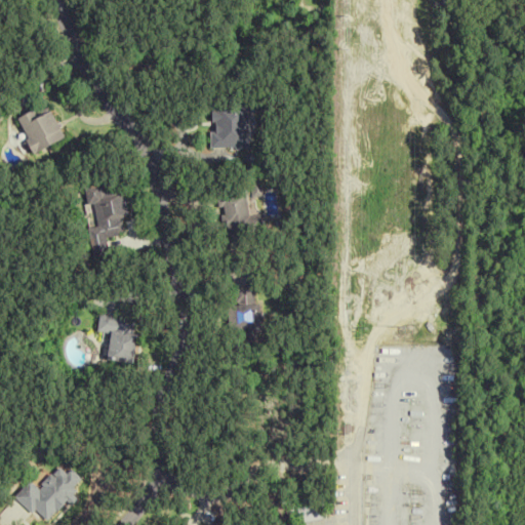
[(247,103),(212,103),(212,147),(247,147),(247,103)]
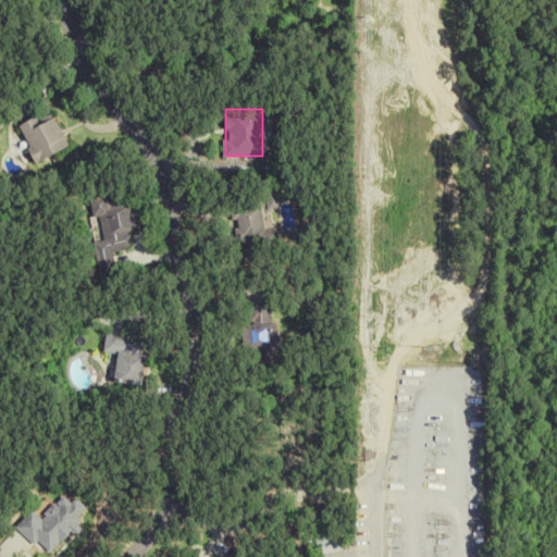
[(20,125),(38,162),(70,147),(54,116),(44,122),(40,115),(20,125)]
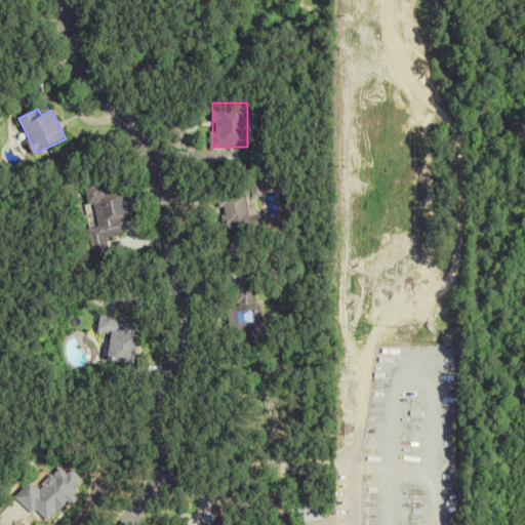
[(89,229),(94,258),(111,255),(108,237),(128,233),(120,191),(105,194),(103,183),(87,186),(95,227),(89,229)]
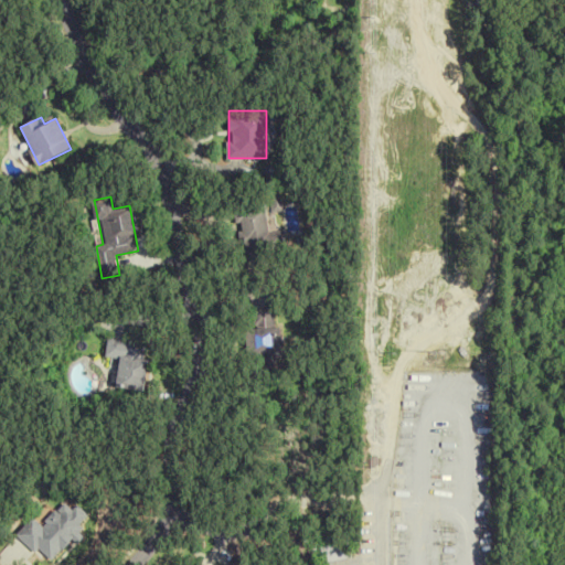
[(235,208),(236,223),(240,222),(244,255),(269,253),(264,204),(235,208)]
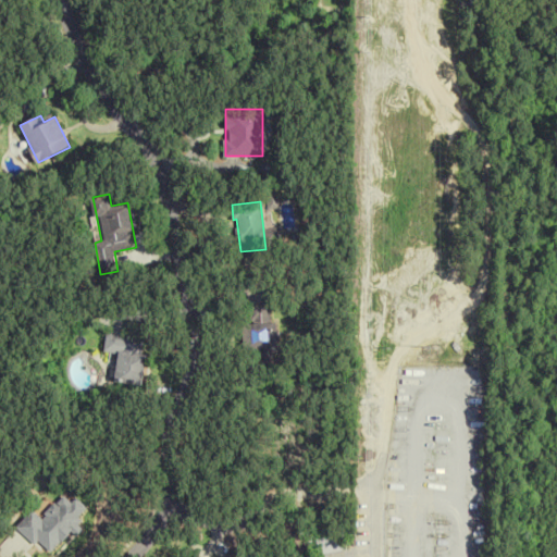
[(274,304),(246,305),(246,350),(274,350),(274,304)]
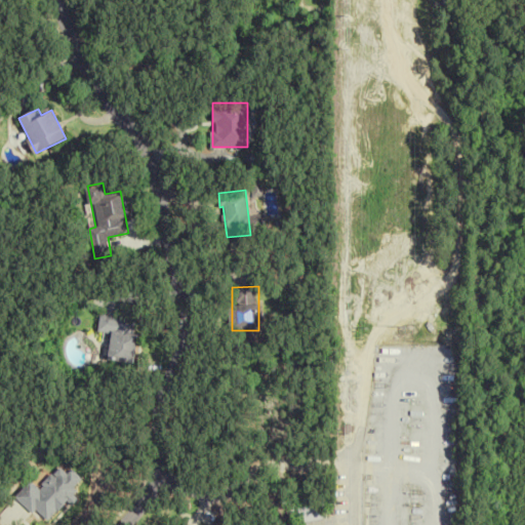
[(133,333),(135,319),(101,315),(97,331),(113,333),(110,361),(134,364),(138,334),(133,333)]
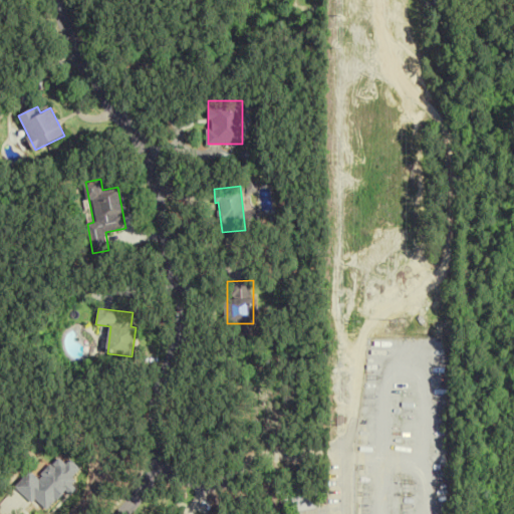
[(0,501),(0,502),(14,513),(17,513),(29,499),(45,512),(80,470),(68,460),(64,464),(55,457),(37,479),(26,470),(0,501)]
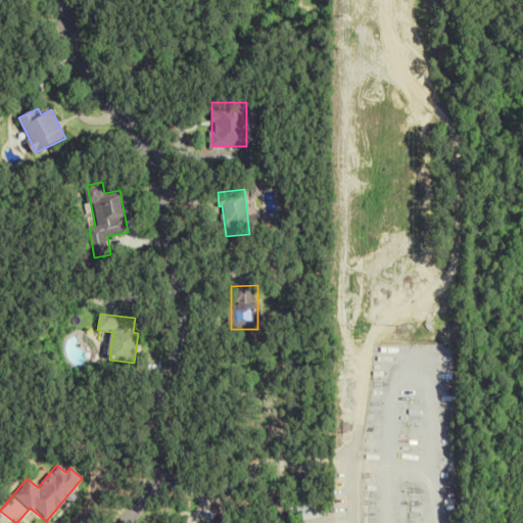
[(324,504),(300,503),(300,518),(324,519),(324,504)]
